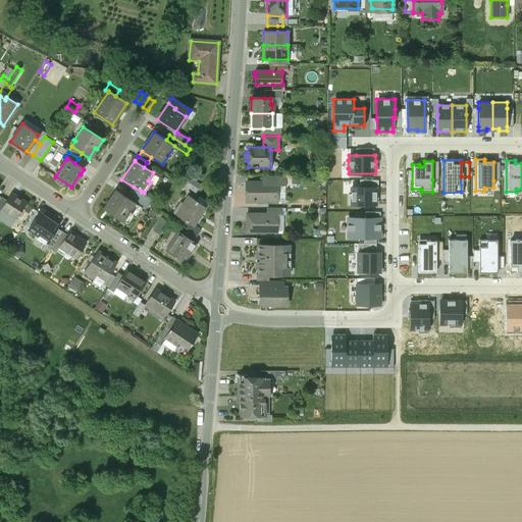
[(183,185),(196,193),(201,185),(193,179),(189,176),(183,185)]
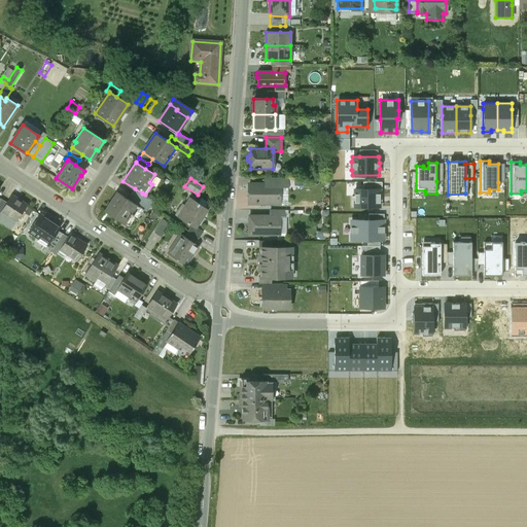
[(271,178),(271,184),(280,184),(280,187),(289,187),(289,178),(271,178)]
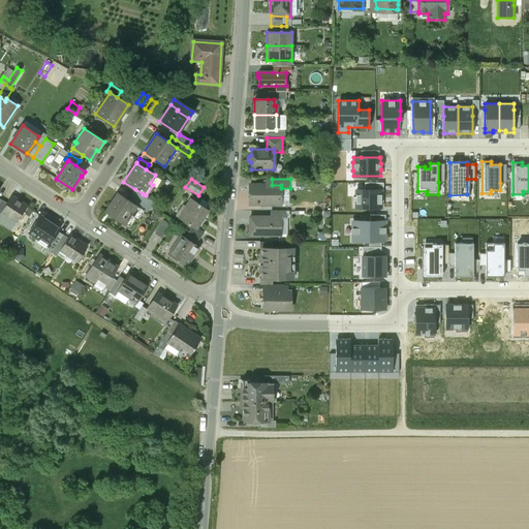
[(250,198),(250,205),(281,205),(281,188),(281,185),(272,185),(250,185),(250,191),(248,192),(248,197),(250,198)]
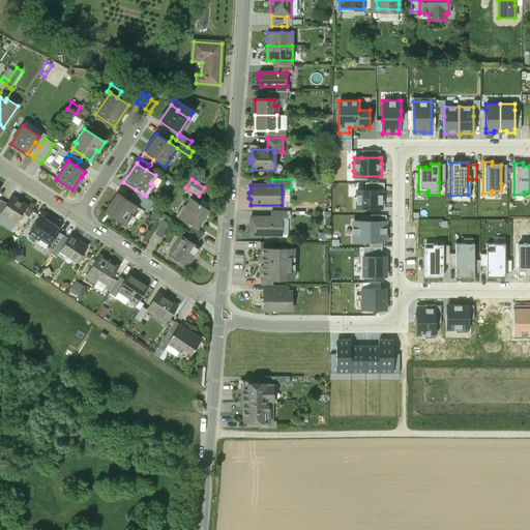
[(136,189),(131,195),(145,204),(150,207),(154,201),(146,196),(143,194),(143,195),(136,189)]
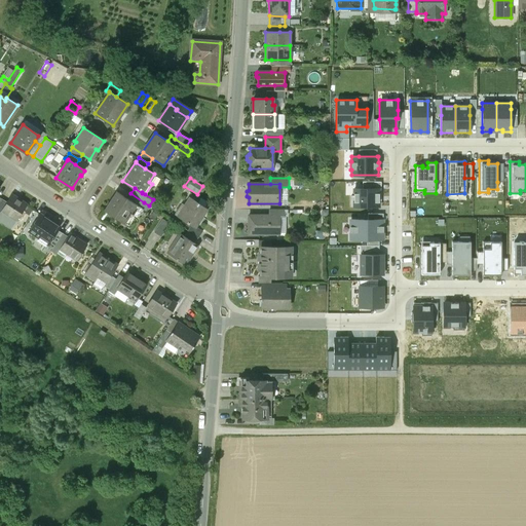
[(381,189),(379,189),(363,189),(353,189),(353,195),(351,195),(351,207),(379,207),(379,196),(381,196),(381,189)]
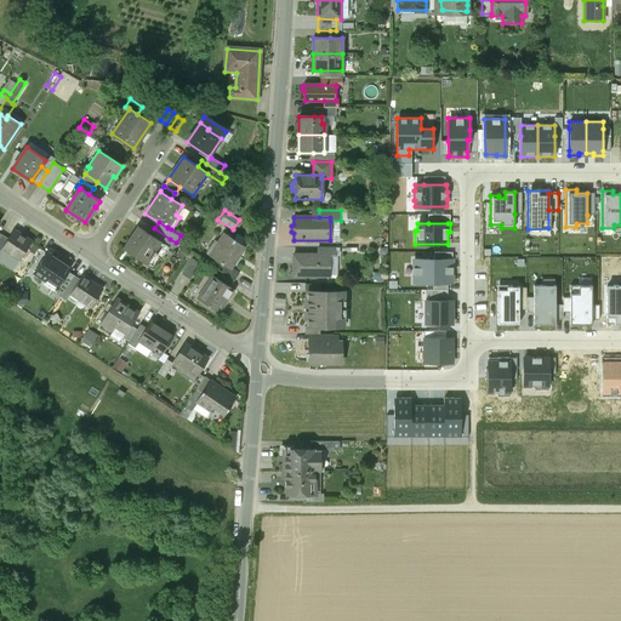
[(137,226),(123,246),(137,256),(136,257),(147,263),(161,241),(151,234),(137,226)]
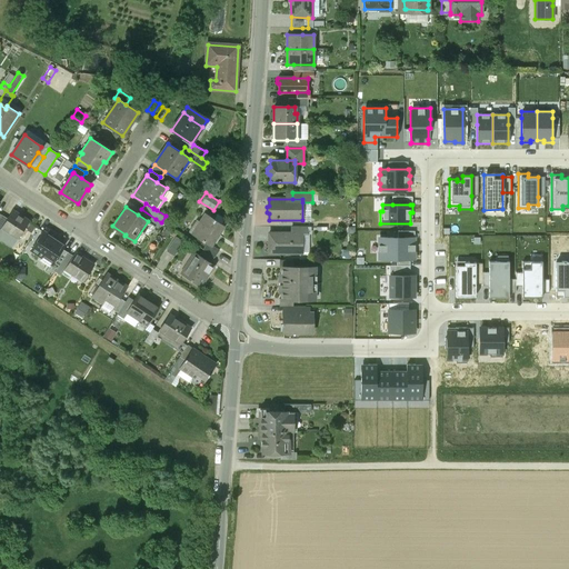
[(138,215),(148,221),(152,225),(156,219),(141,209),(138,215)]
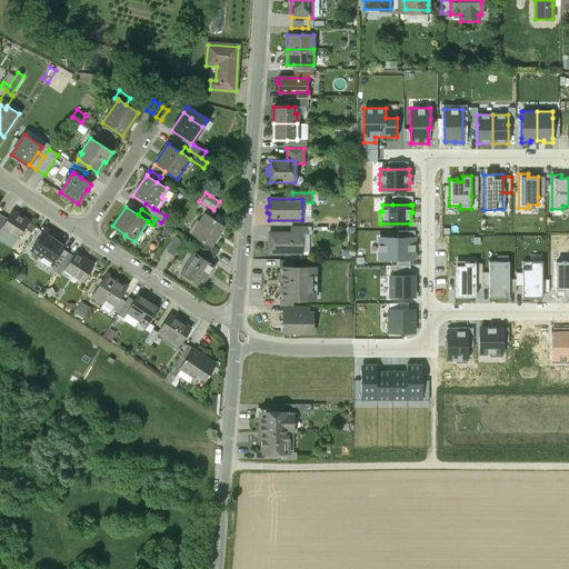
[(7,219),(1,228),(2,228),(18,239),(29,222),(12,211),(7,219)]
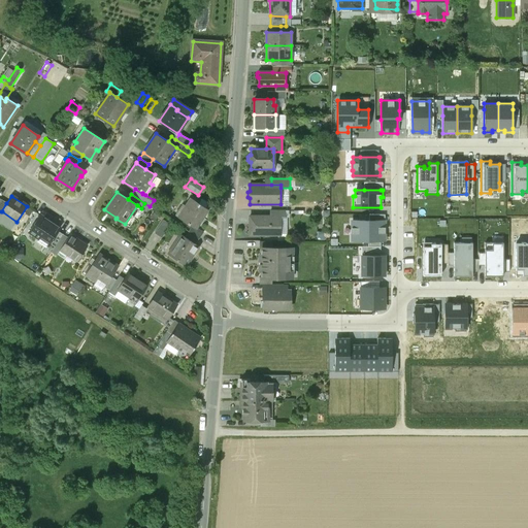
[(199,203),(206,208),(209,203),(202,198),(199,203)]
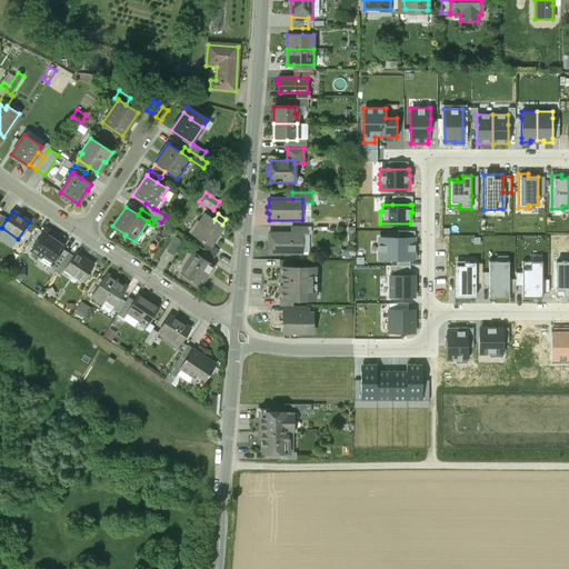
[(217,232),(222,225),(215,219),(213,220),(205,215),(199,222),(201,223),(193,235),(203,241),(208,243),(211,246),(219,233),(217,232)]
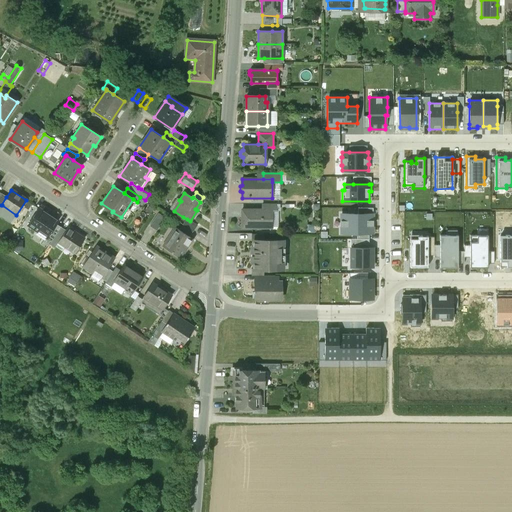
[(16,215),(2,205),(0,208),(0,216),(11,223),(16,215)]
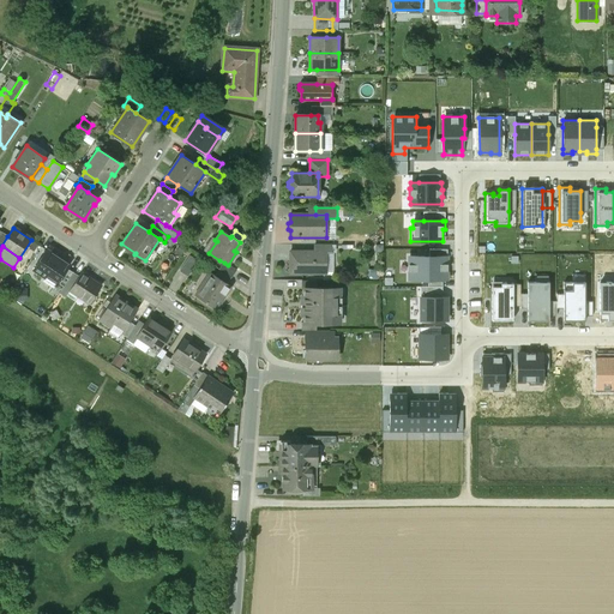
[(47,250),(35,270),(56,284),(67,269),(70,264),(47,250)]
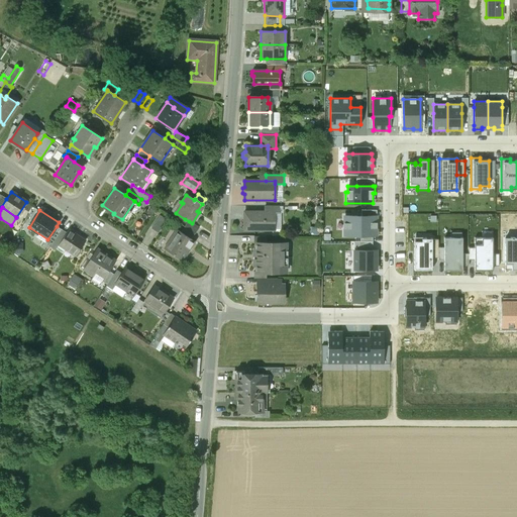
[(244,212),(244,230),(272,230),(273,213),(273,212),(265,212),(244,212)]
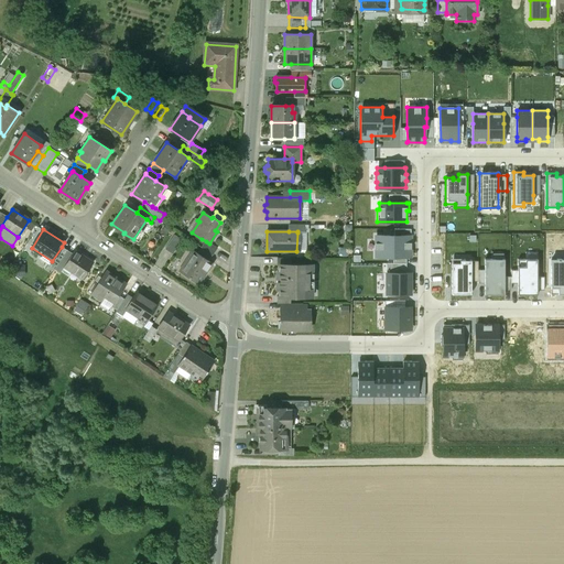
[(165,248),(173,253),(182,240),(174,235),(165,248)]
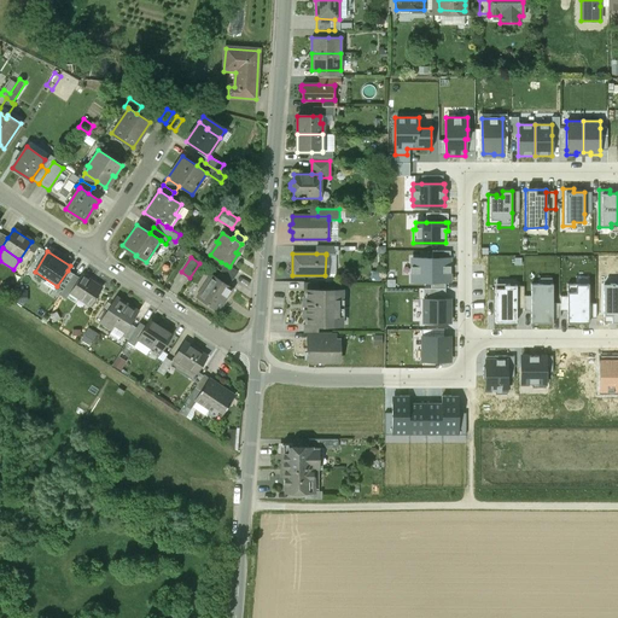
[(450,281),(450,258),(432,258),(412,258),(412,281),(431,281),(445,281),(450,281)]
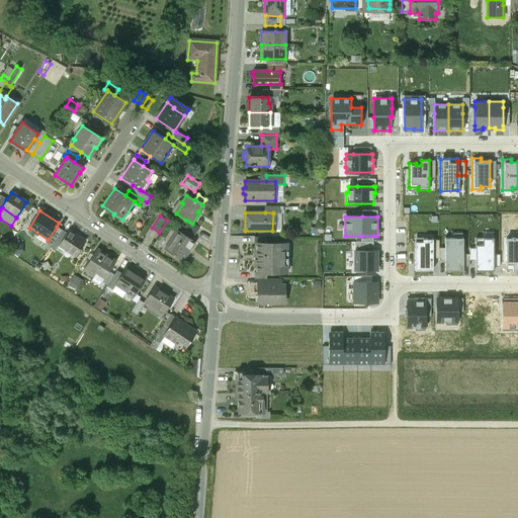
[(192,224),(189,222),(185,228),(195,234),(199,228),(192,224)]
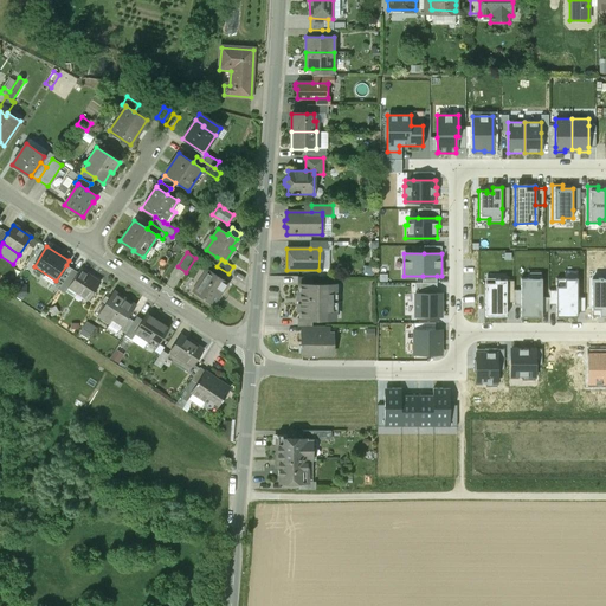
[(63,282),(72,269),(66,265),(56,281),(62,284),(63,282)]
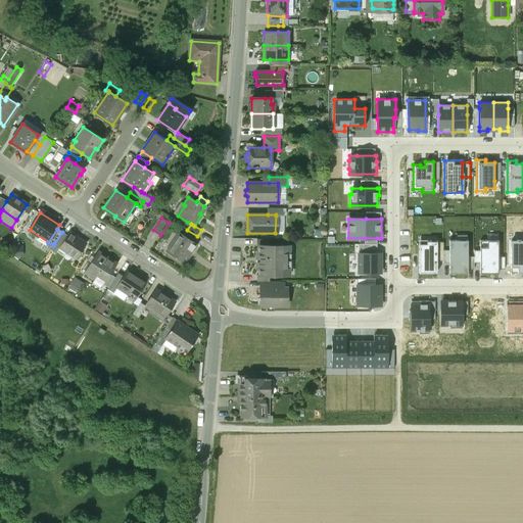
[(197,236),(187,230),(183,235),(194,241),(197,236)]
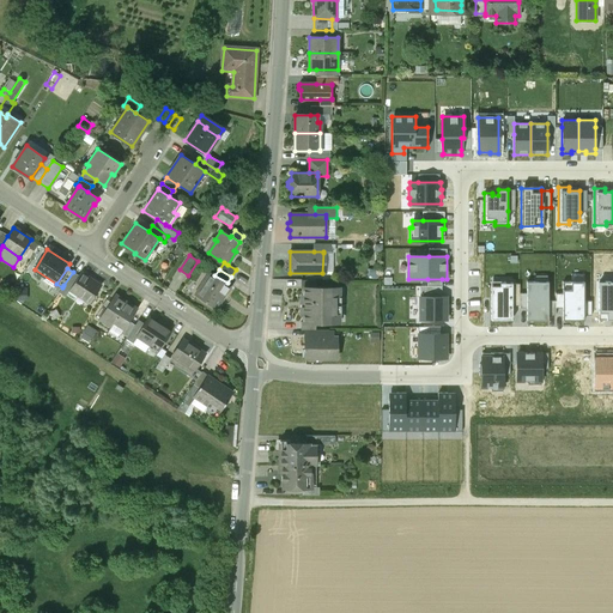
[(79,275),(73,272),(64,285),(70,290),(79,275)]
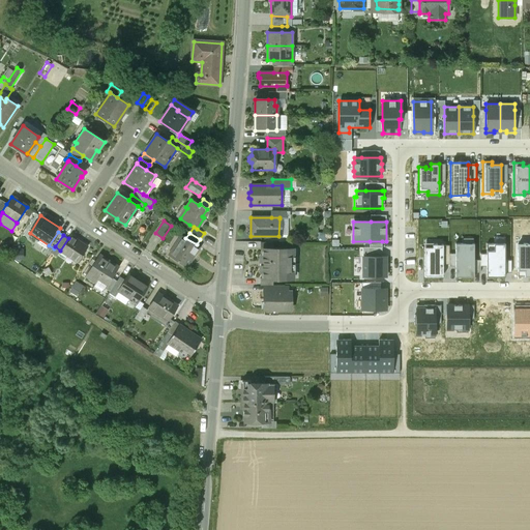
[(78,240),(70,235),(68,238),(60,251),(78,262),(87,247),(77,241),(78,240)]
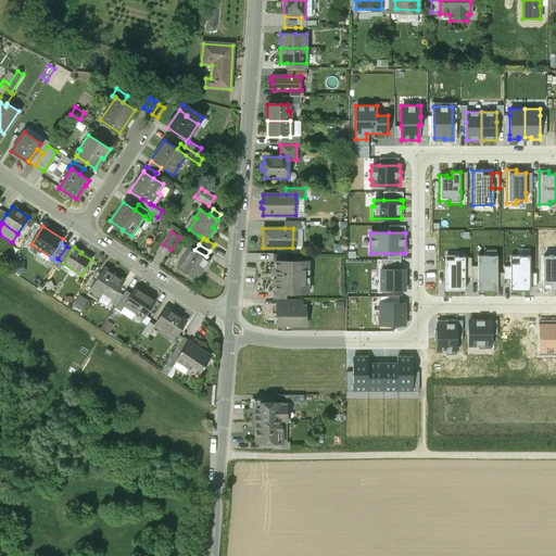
[(196,280),(210,260),(206,256),(194,250),(190,247),(181,260),(184,262),(179,268),(177,266),(177,267),(196,280)]
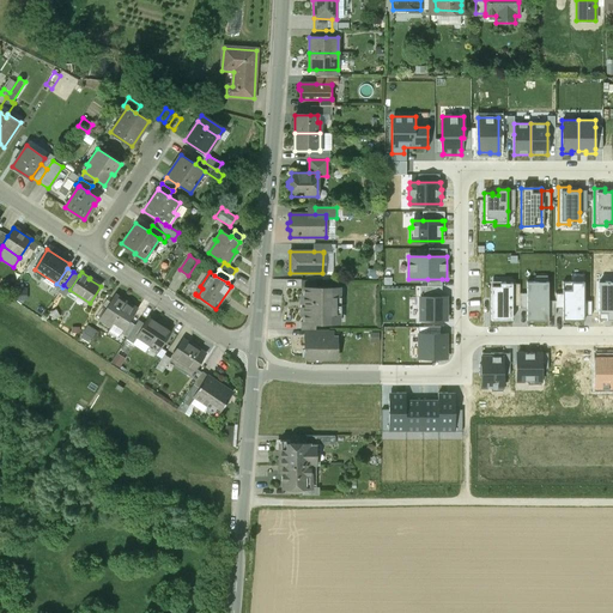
[(548,315),(548,301),(548,281),(527,281),(527,293),(527,308),(527,320),(548,320),(548,315)]
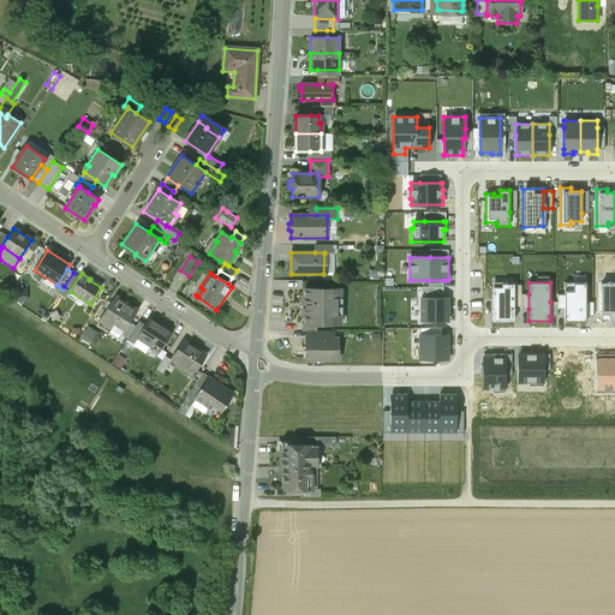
[(586,321),(586,316),(586,302),(586,282),(565,282),(565,294),(565,309),(565,321),(586,321)]
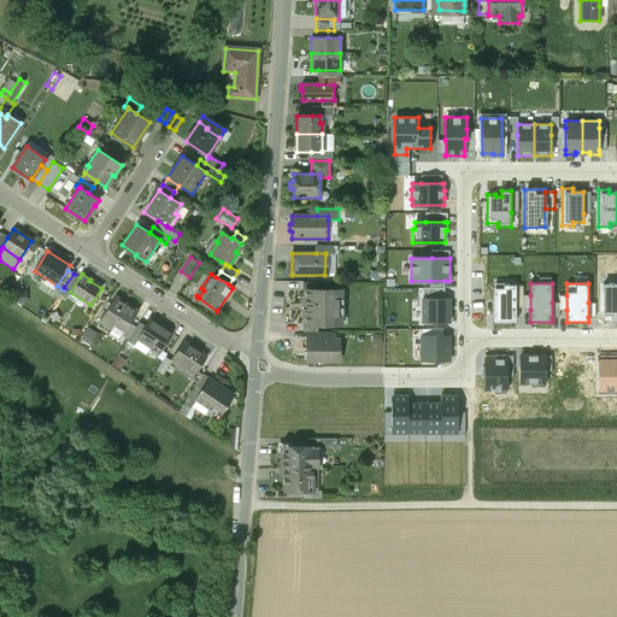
[(516,307),(516,286),(516,285),(504,285),(504,288),(494,288),(494,322),(516,322),(516,307)]
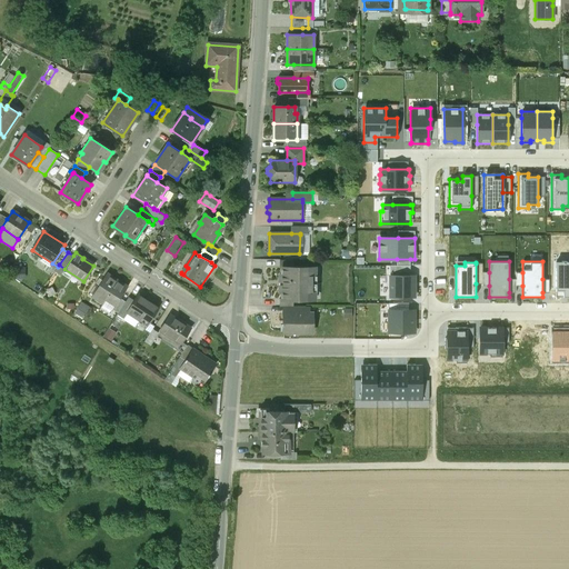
[(390,266),(390,276),(410,276),(410,266),(397,266),(390,266)]
